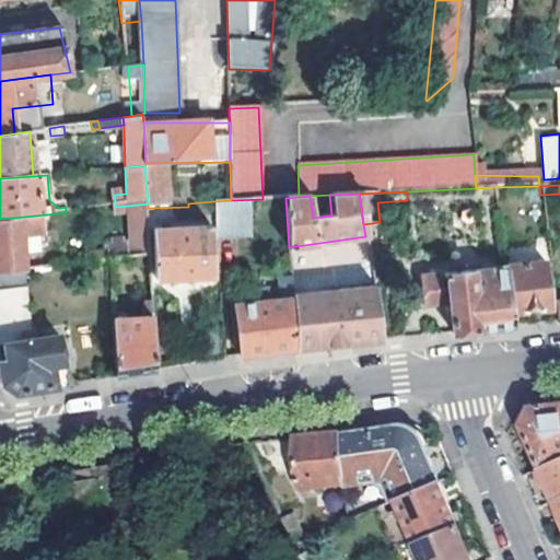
[(286,198),(263,199),(231,200),(213,201),(216,238),(288,231),(286,198)]
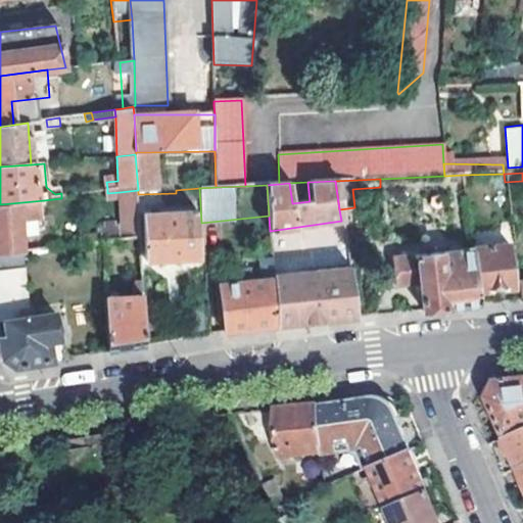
[(61,198),(104,194),(107,193),(107,188),(61,193),(61,198)]
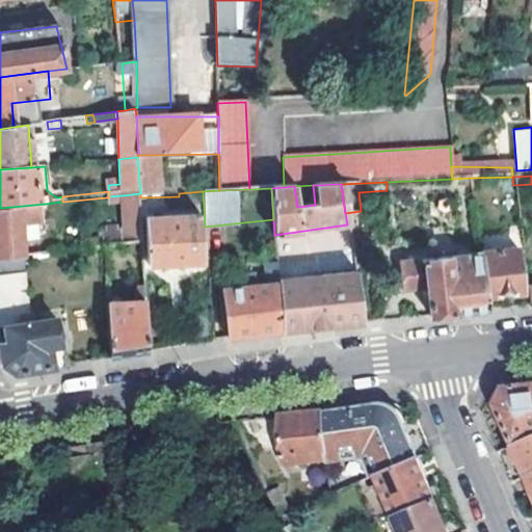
[(99,237),(100,242),(100,250),(105,249),(116,248),(131,246),(142,245),(140,197),(140,193),(122,195),(122,209),(124,235),(117,236),(117,232),(105,233),(106,237),(99,237)]
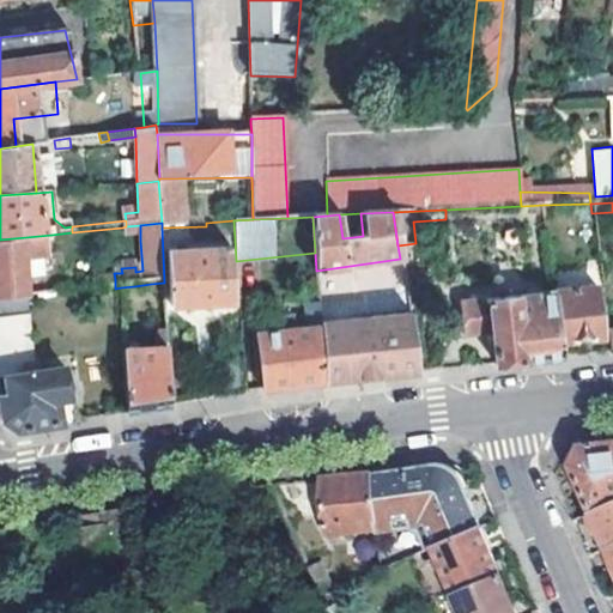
[(123,242),(140,241),(140,225),(126,226),(122,228),(123,242)]
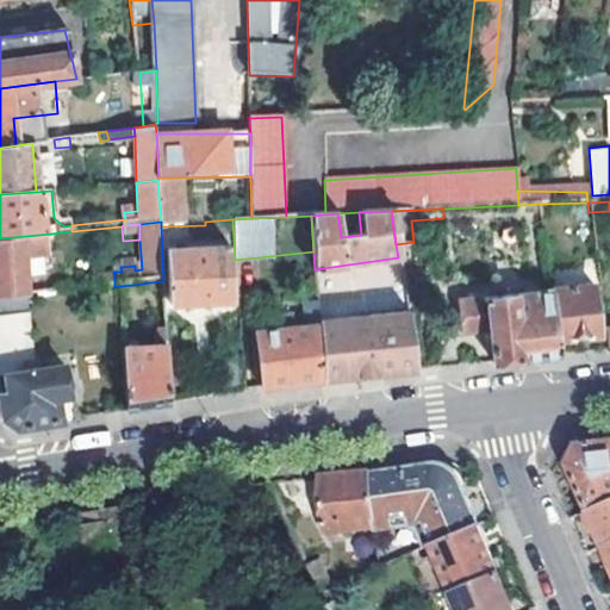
[(0,298),(25,297),(23,259),(48,256),(47,242),(53,242),(51,234),(0,238),(0,298)]
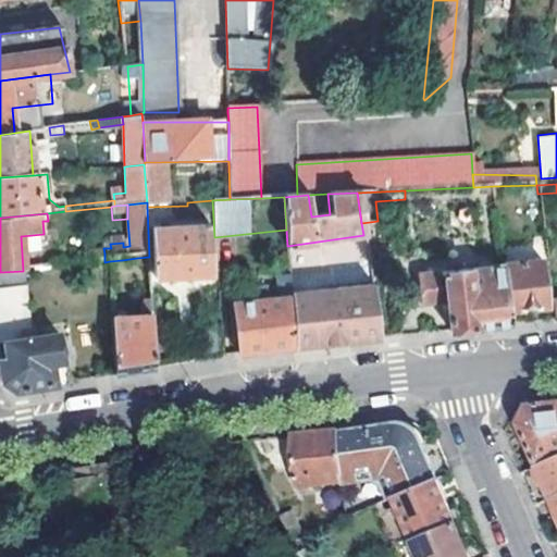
[(176,276),(190,275),(212,275),(209,229),(149,230),(153,276),(176,276)]
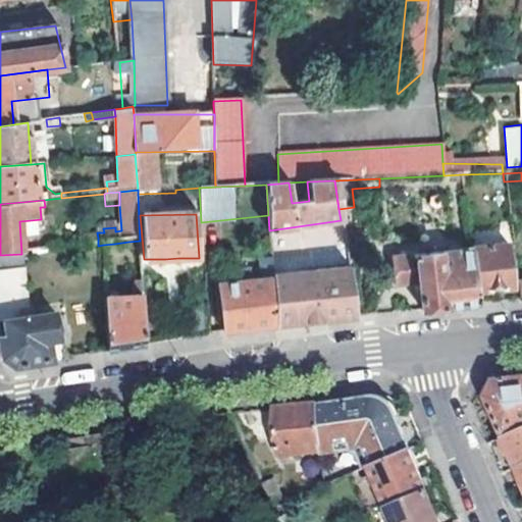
[(73,241),(73,248),(98,246),(98,238),(73,241)]
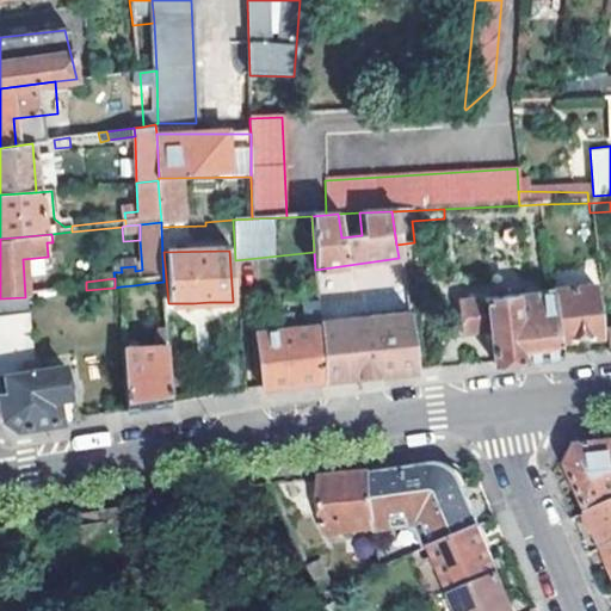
[(152,295),(150,283),(134,285),(135,297),(152,295)]
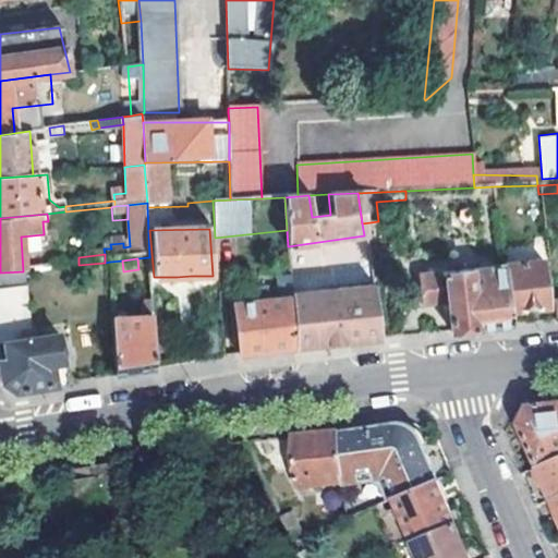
[(504,268),(505,270),(510,314),(547,308),(541,264),(504,268)]
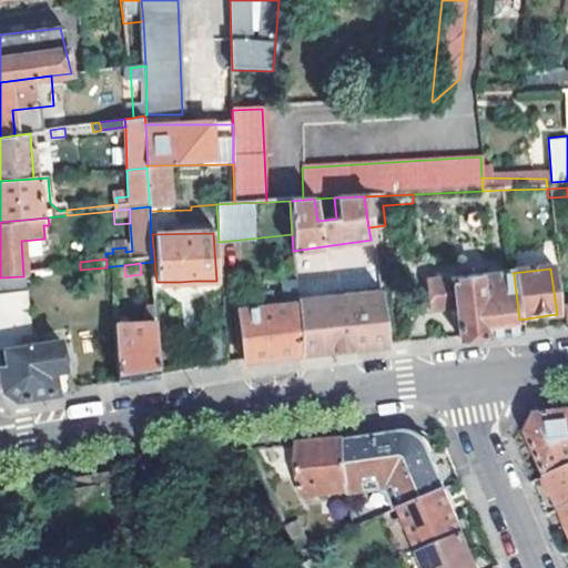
[(519,320),(514,275),(427,284),(429,312),(455,307),(458,340),(520,333),(519,320)]
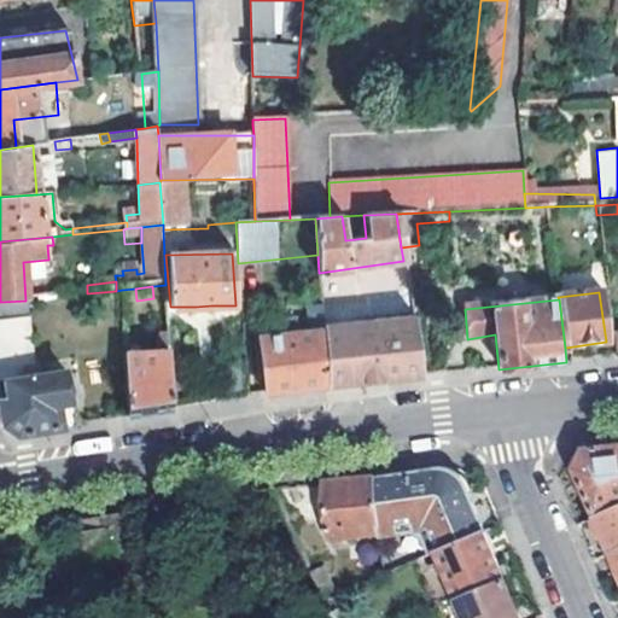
[(6,401),(0,401),(0,403),(3,426),(19,436),(74,426),(63,373),(34,377),(33,368),(31,368),(25,301),(0,302),(0,383),(4,383),(6,401)]
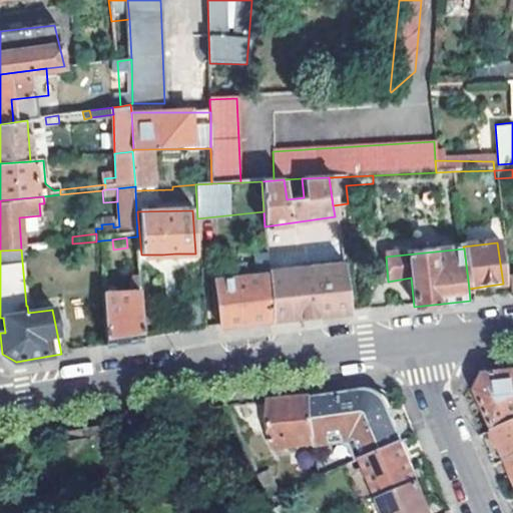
[(270,323),(268,273),(267,252),(253,252),(254,274),(212,281),(219,329),(246,326),(270,323)]
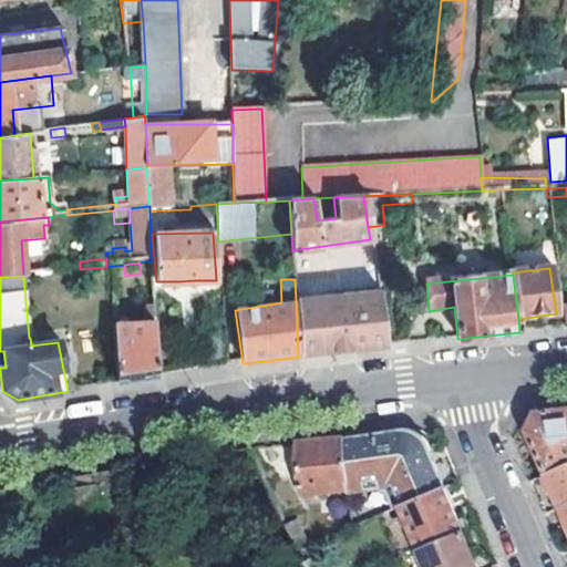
[(194,289),(194,280),(179,281),(178,289),(194,289)]
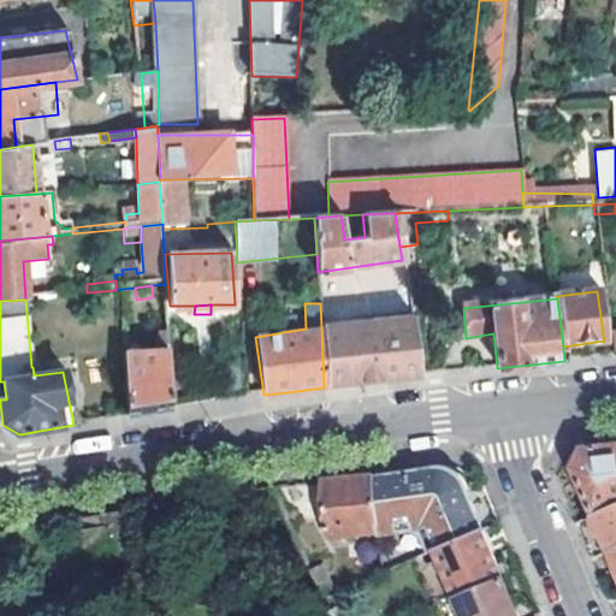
[(335,326),(321,327),(324,388),(373,383),(378,381),(421,377),(412,320),(337,326),(335,326)]
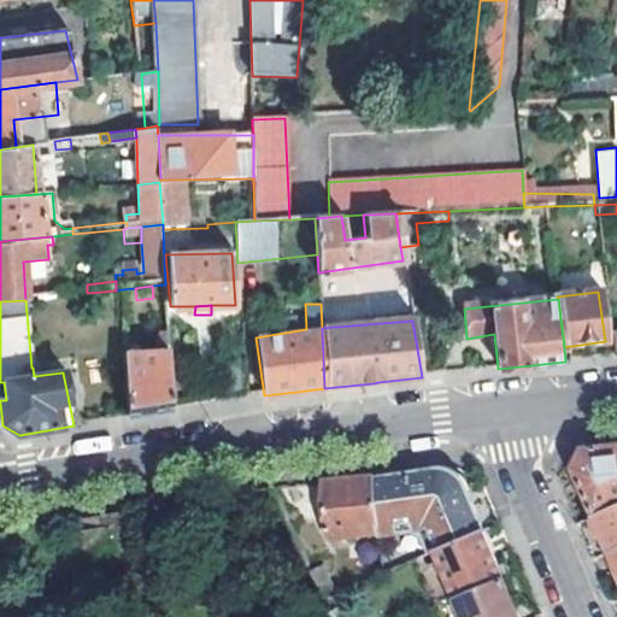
[(169,354),(125,358),(128,417),(164,411),(171,410),(169,354)]
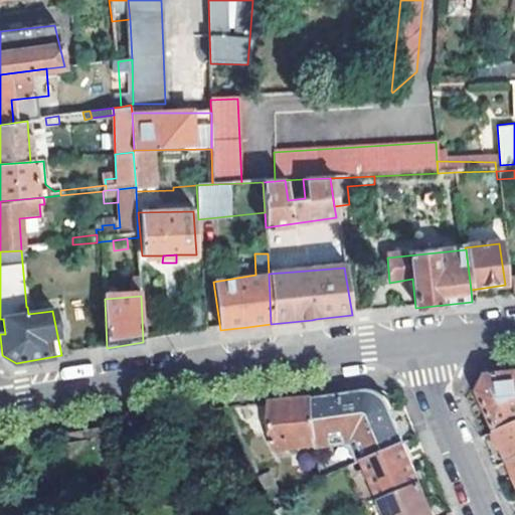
[(514,373),(489,377),(480,390),(498,433),(514,424),(514,373)]
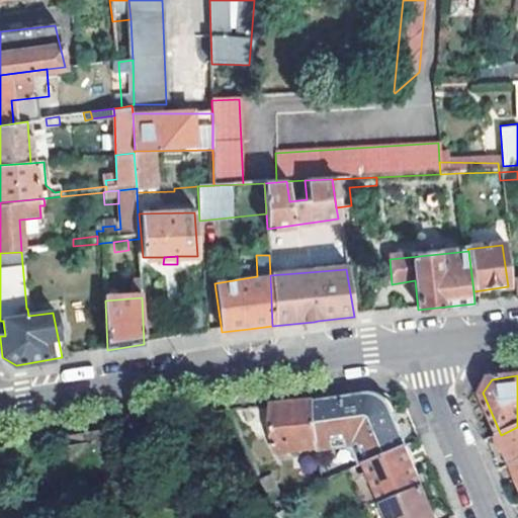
[(380,399),(371,395),(320,403),(314,403),(318,448),(319,451),(346,447),(355,453),(360,464),(405,445),(389,408),(380,399)]
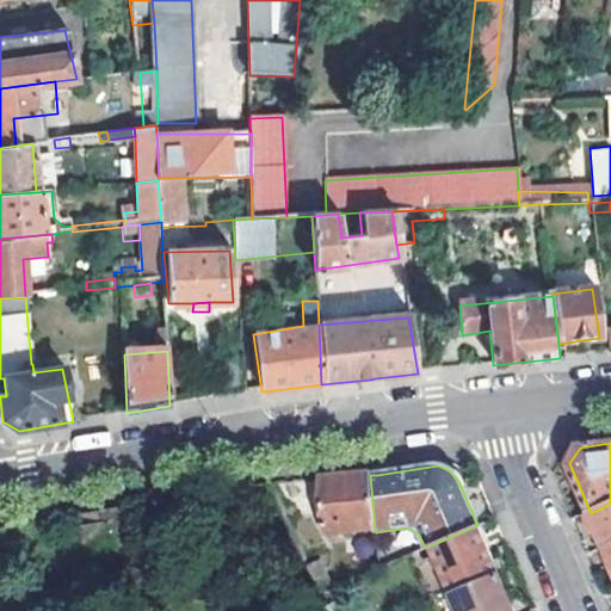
[(370,475),(320,480),(325,534),(375,529),(370,475)]
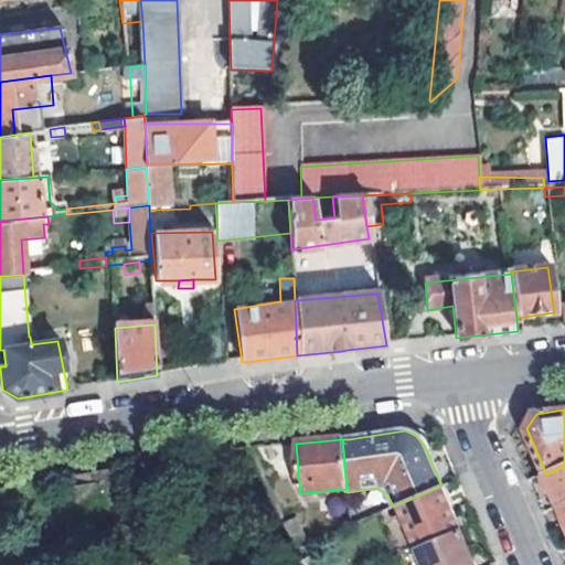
[(564,466),(546,475),(543,476),(551,492),(553,491),(560,507),(564,503),(564,466)]
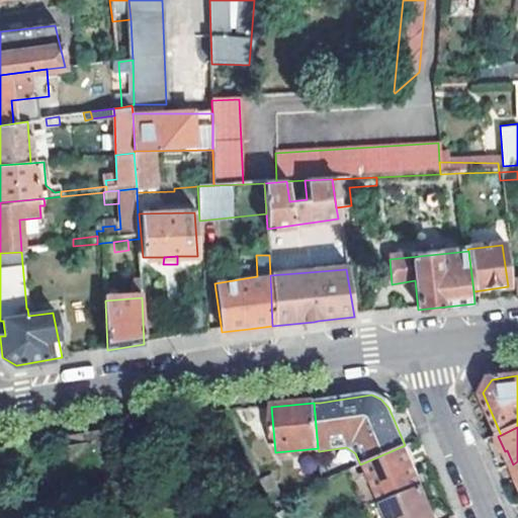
[(420,483),(407,449),(364,467),(377,501),(420,483)]
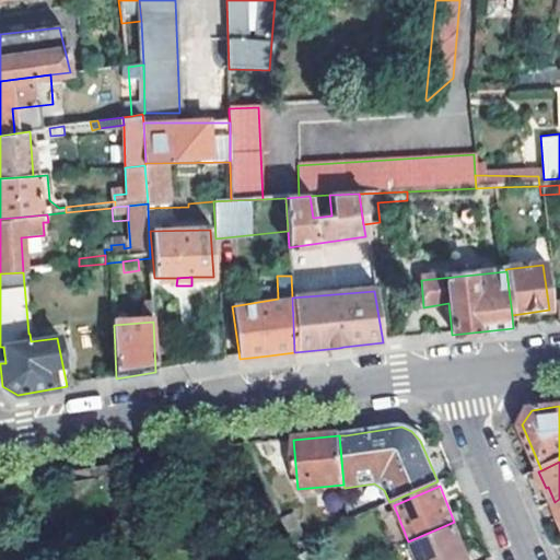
[(281,520),(292,545),(303,539),(292,514),(281,520)]
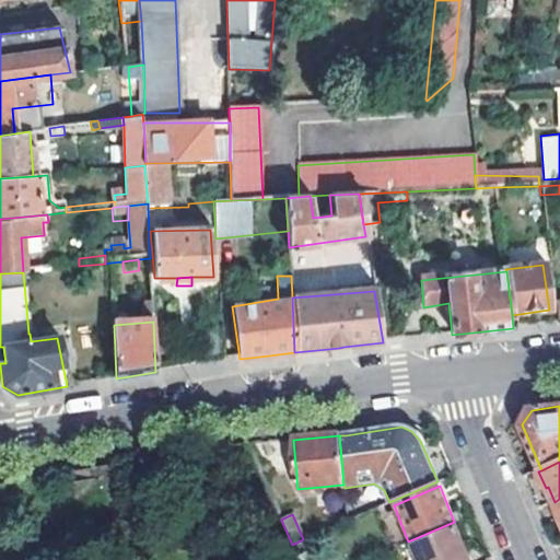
[(413,545),(419,559),(469,559),(456,527),(413,545)]
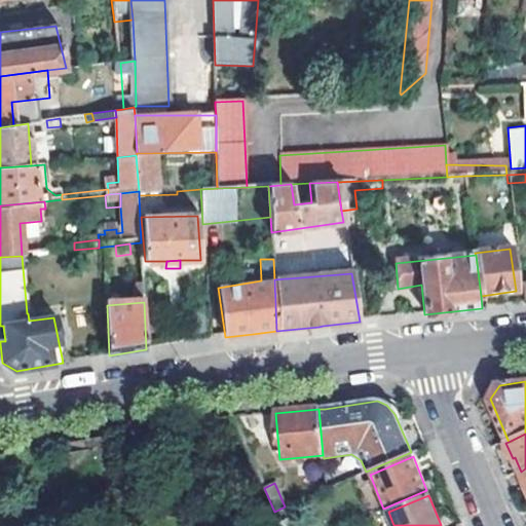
[(274,512),(280,525),(293,525),(285,506),(274,512)]
